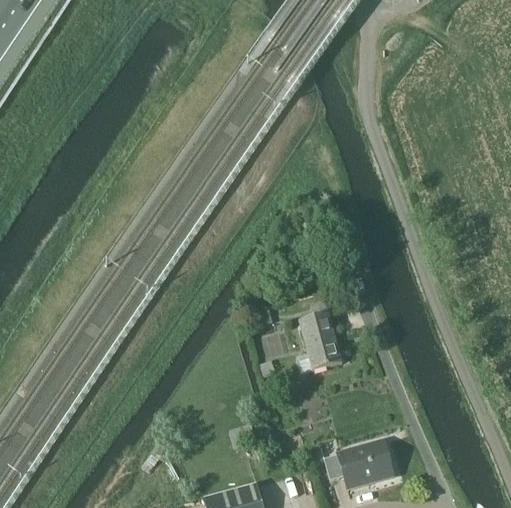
[(295,356),(300,373),(342,363),(328,311),(299,319),(307,353),(295,356)]
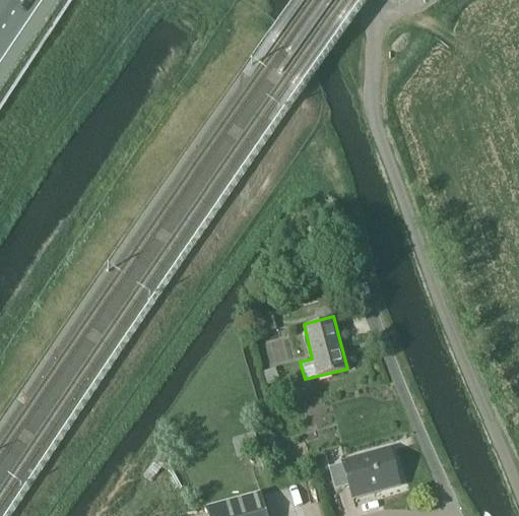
[(266,381),(278,377),(274,365),(263,369),(266,381)]
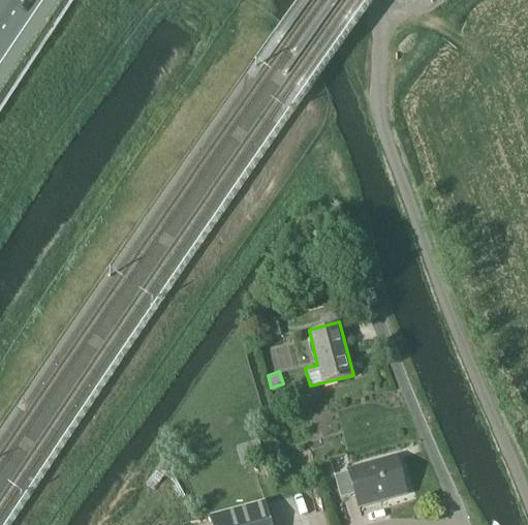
[(241,461),(265,454),(258,437),(236,443),(241,461)]
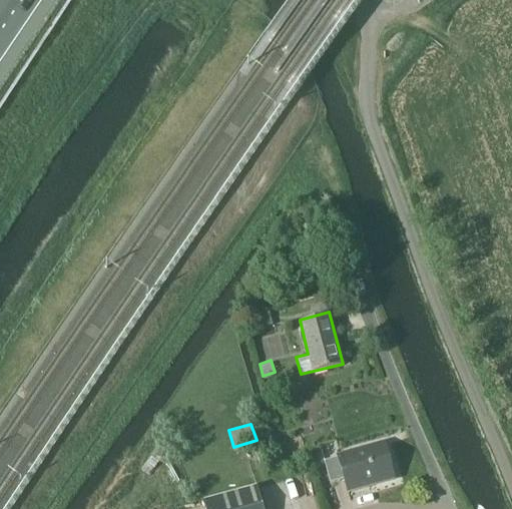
[(330,481),(344,477),(347,489),(394,476),(392,471),(394,468),(391,460),(389,459),(384,441),(337,454),(338,456),(324,460),(330,481)]
